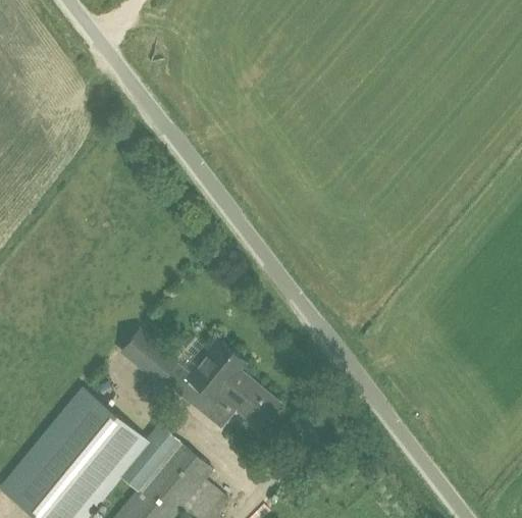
[(140,331),(121,354),(159,384),(176,362),(140,331)]
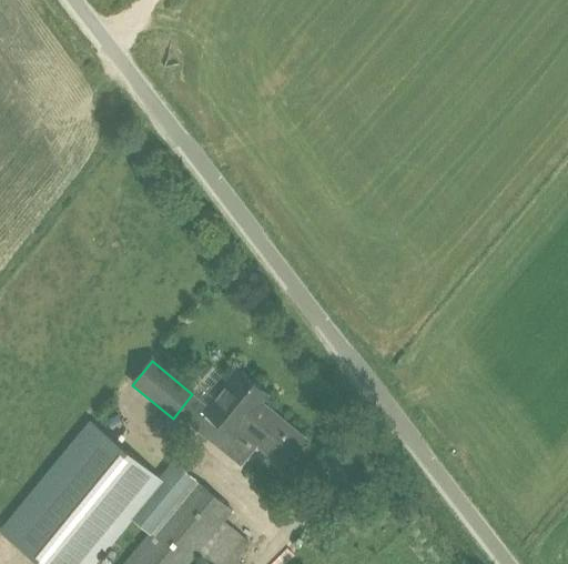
[(236,371),(203,412),(234,437),(237,432),(254,412),(259,415),(265,408),(254,400),(262,391),(236,371)]
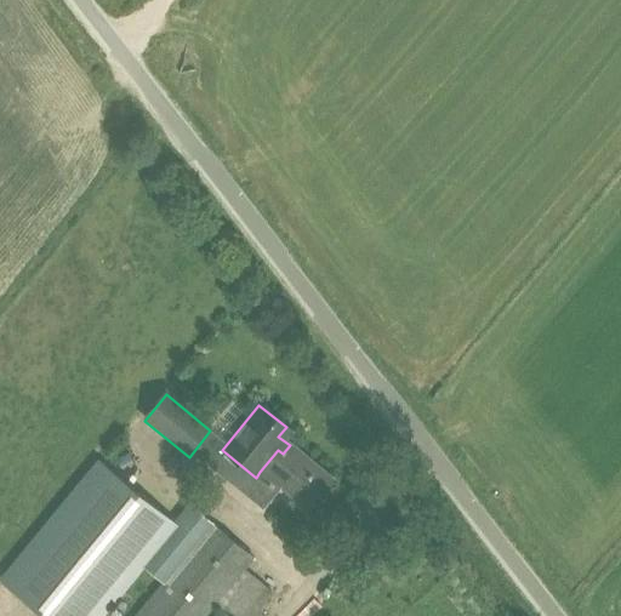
[(278,450),(260,472),(308,512),(334,482),(290,445),(283,454),(278,450)]
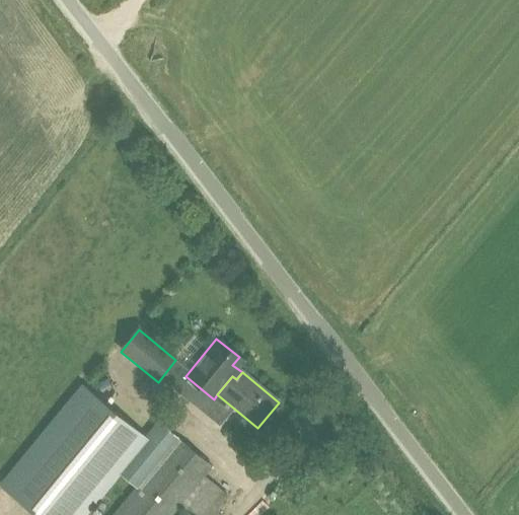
[(155,423),(143,437),(81,384),(0,482),(0,486),(34,514),(85,514),(120,474),(137,489),(115,514),(174,514),(182,506),(205,477),(213,468),(177,441),(155,423)]
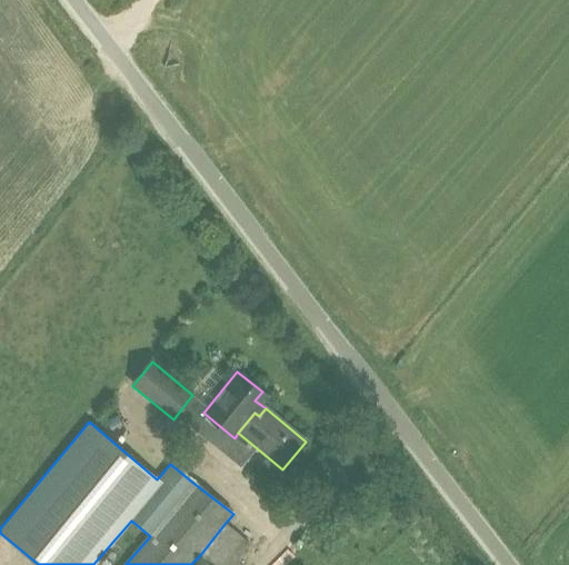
[(248,564),(259,552),(225,524),(200,555),(203,558),(198,564),(248,564)]
